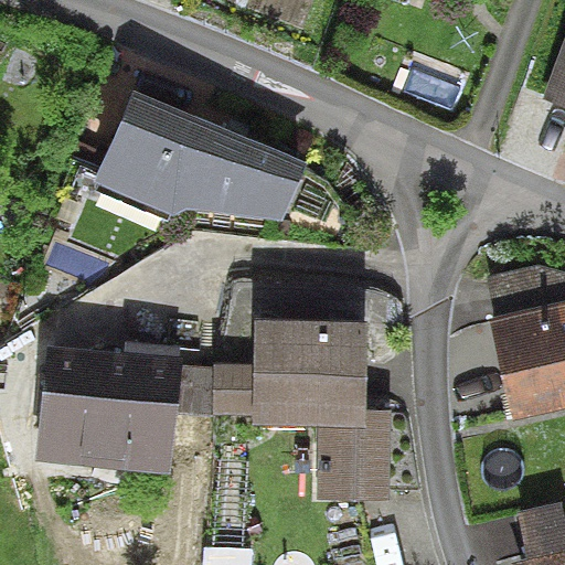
[(564,52),(548,98),(564,103),(564,52)]
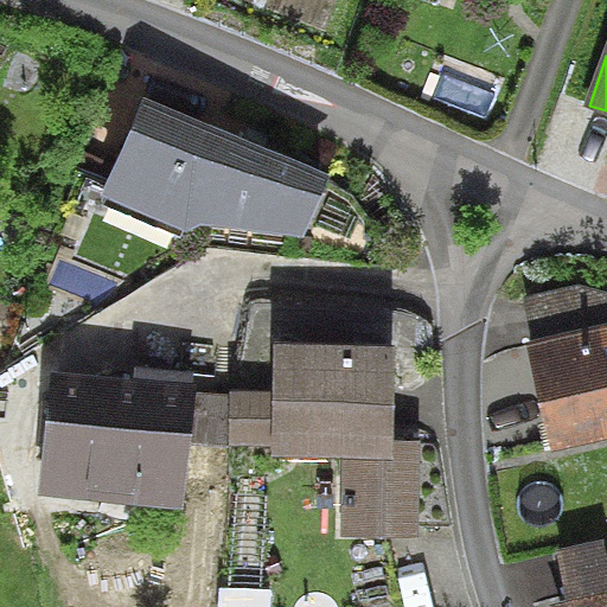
[(167,102),(115,208),(187,243),(199,222),(324,241),(347,186),(167,102)]
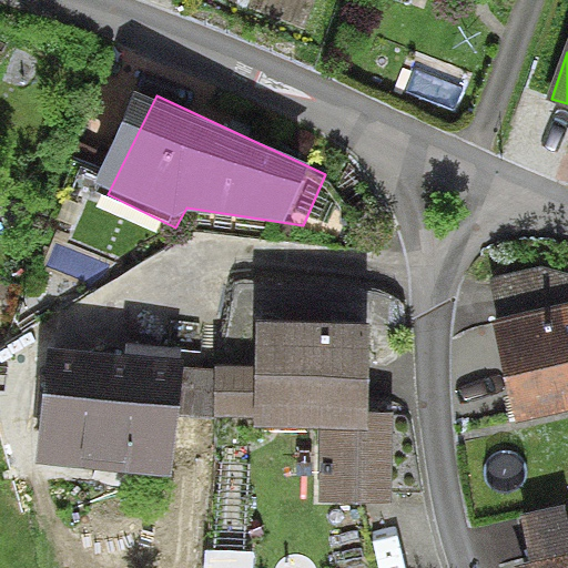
[(489,276),(528,428),(567,421),(567,271),(550,265),(489,276)]
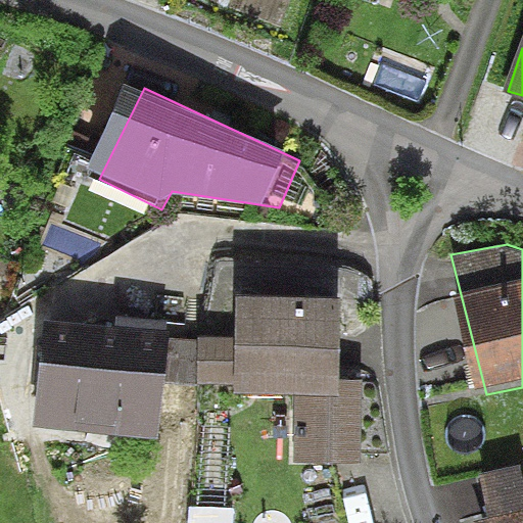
[(341,297),(237,293),(234,390),(296,392),(294,461),(359,463),(362,379),(338,378),(341,297)]
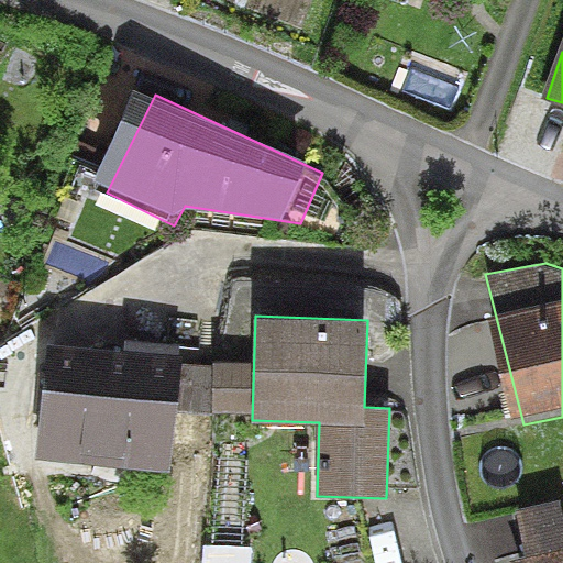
[(176,355),(51,345),(36,460),(165,473),(176,355)]
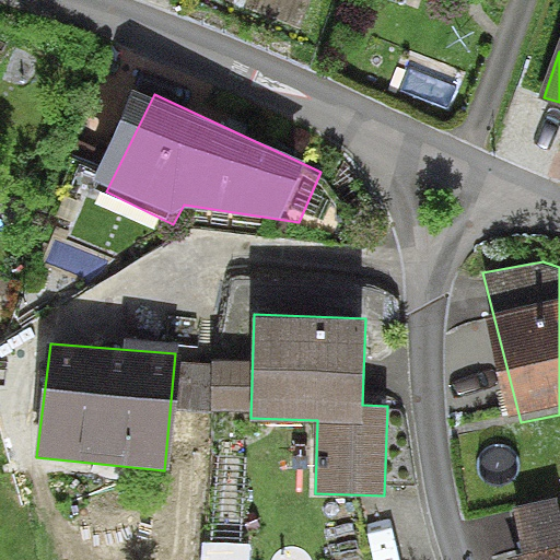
[(559,541),(548,487),(508,496),(522,552),(559,543),(559,541)]
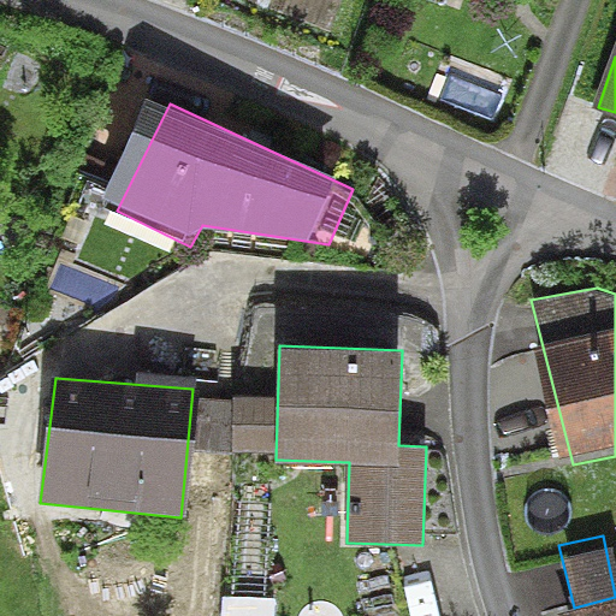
[(615,615),(615,597),(574,608),(552,612),(554,615),(615,615)]
